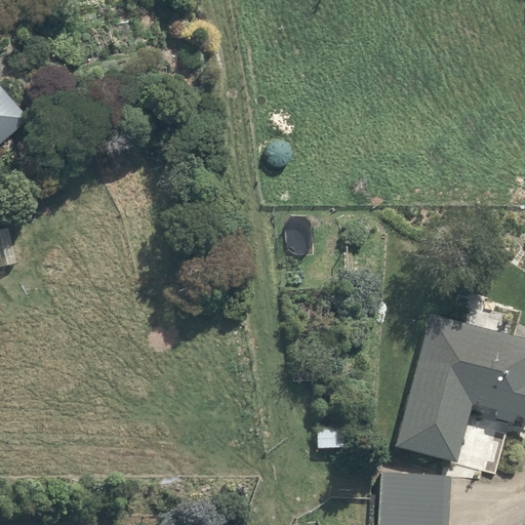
[(0,85),(0,144),(29,120),(0,85)]
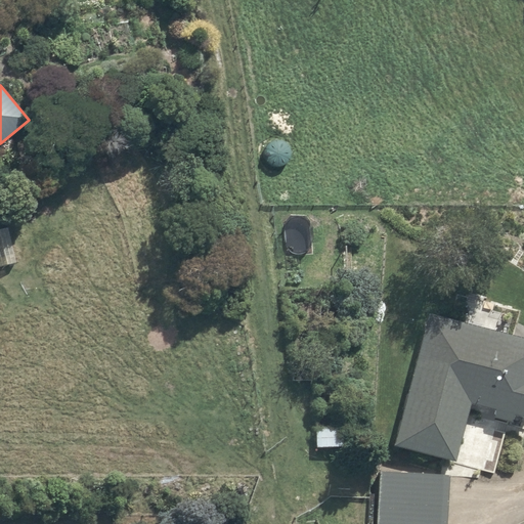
[(8,228),(0,229),(0,269),(16,266),(8,228)]
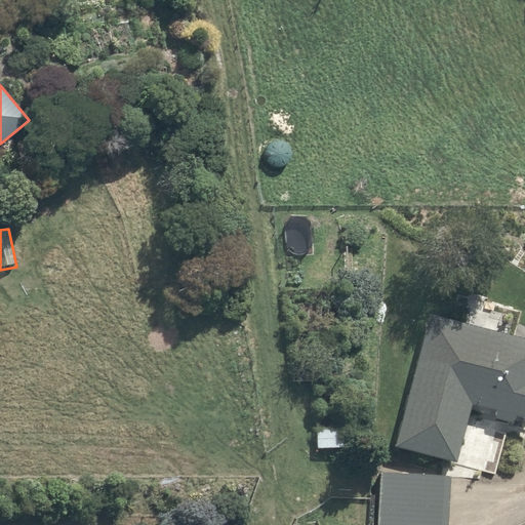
[(524,334),(427,314),(397,449),(459,462),(472,408),(524,418),(524,334)]
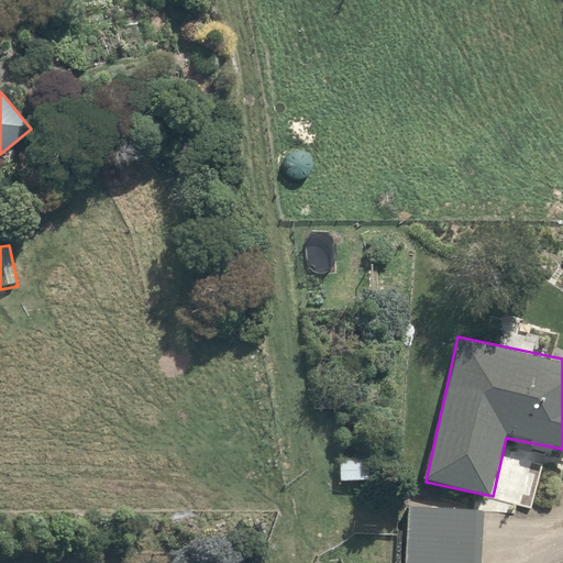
[(345,485),(373,484),(371,424),(343,426),(345,485)]
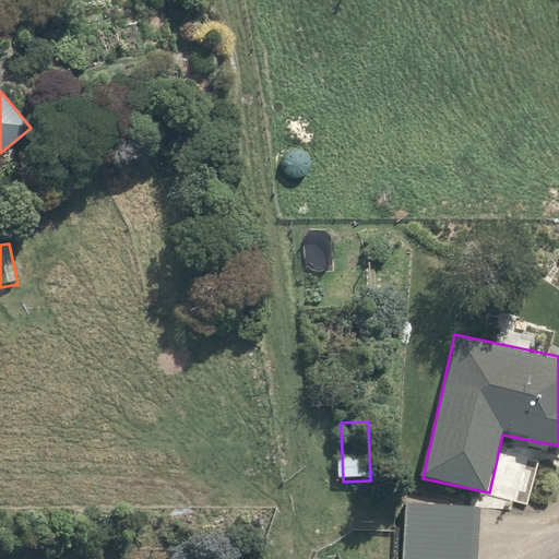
[(478,558),(480,508),(403,507),(402,558),(478,558)]
